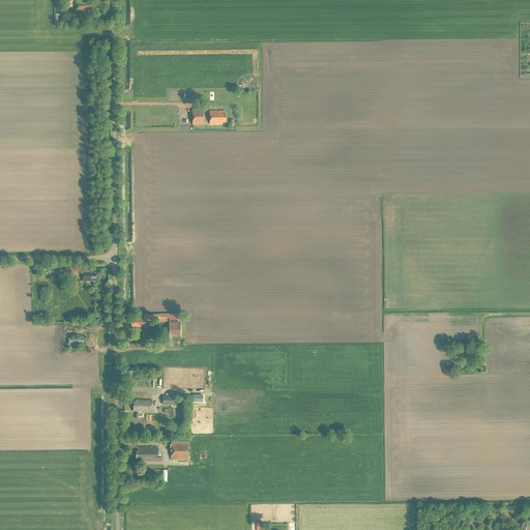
[(92,12),(92,1),(86,1),(85,0),(76,0),(77,12),(92,12)]
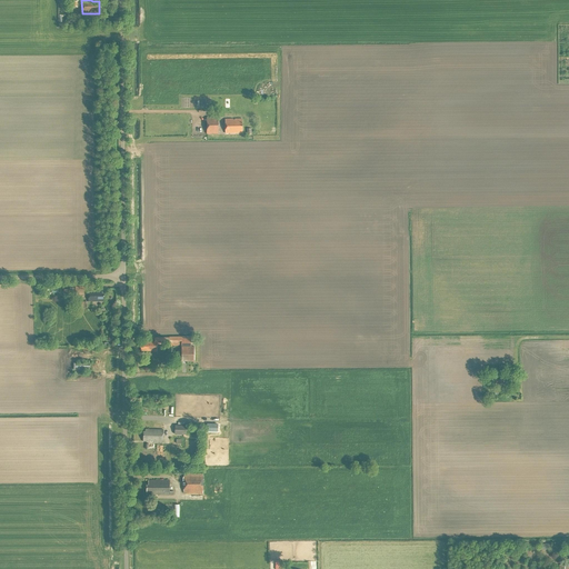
[(207,135),(218,135),(217,117),(207,117),(207,135)]
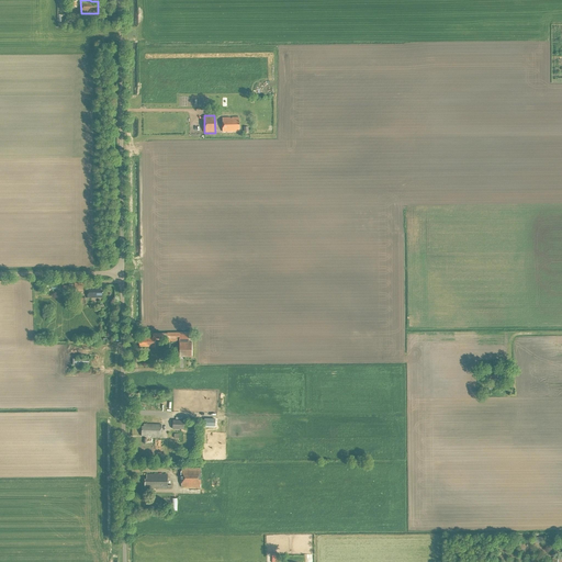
[(223,132),(239,132),(239,117),(222,117),(223,132)]
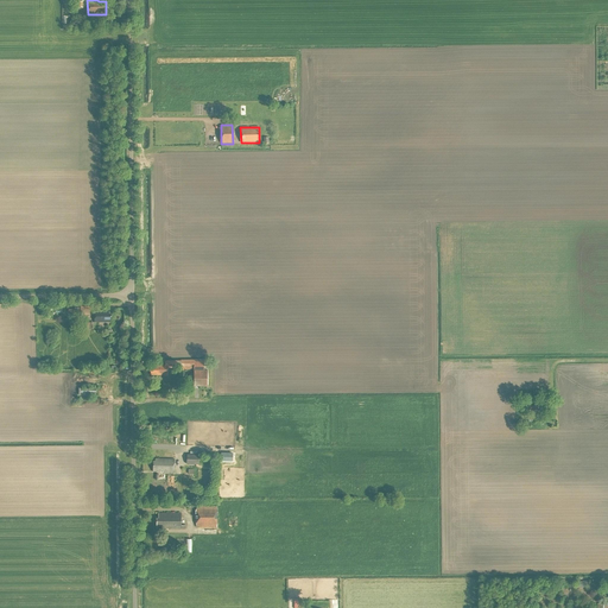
[(81,316),(90,316),(90,305),(81,305),(81,316)]
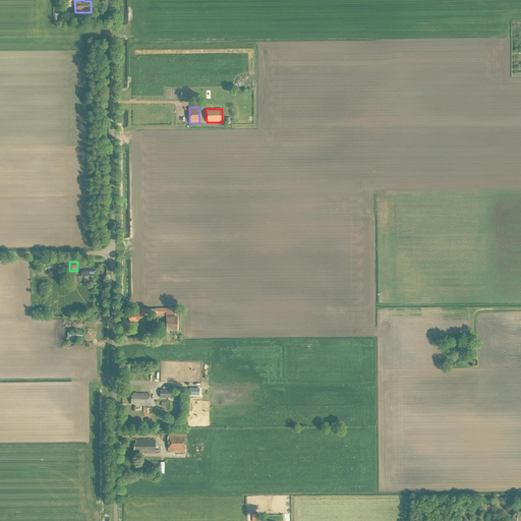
[(95,276),(95,268),(93,268),(93,266),(80,266),(80,276),(95,276)]
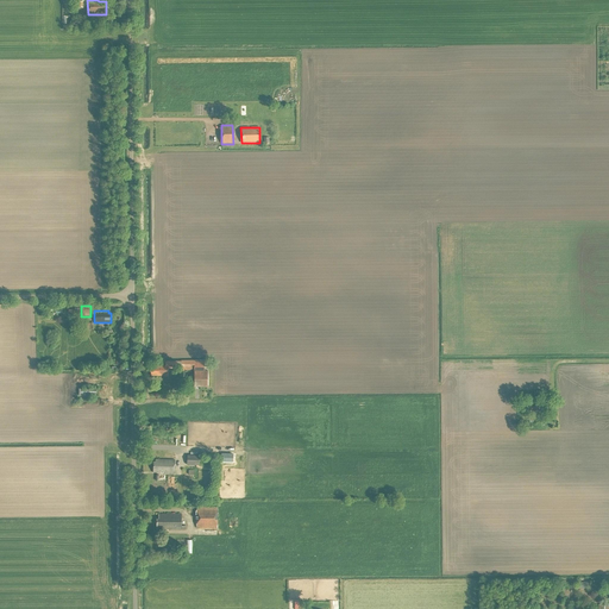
[(154,368),(151,368),(151,376),(164,376),(164,377),(169,377),(169,369),(174,369),(174,366),(181,366),(182,370),(195,370),(195,387),(208,387),(208,370),(205,370),(205,362),(195,362),(195,360),(182,360),(182,362),(165,362),(165,365),(154,365),(154,368)]
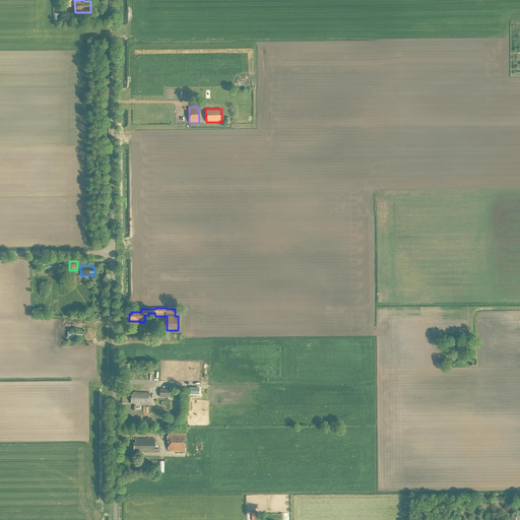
[(461,350),(468,350),(468,343),(454,343),(454,353),(462,353),(461,350)]
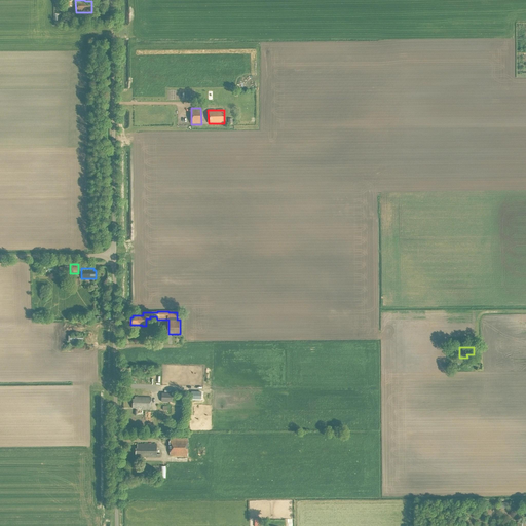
[(141,409),(151,409),(151,397),(135,397),(135,399),(132,399),(133,409),(139,409),(139,408),(141,408),(141,409)]
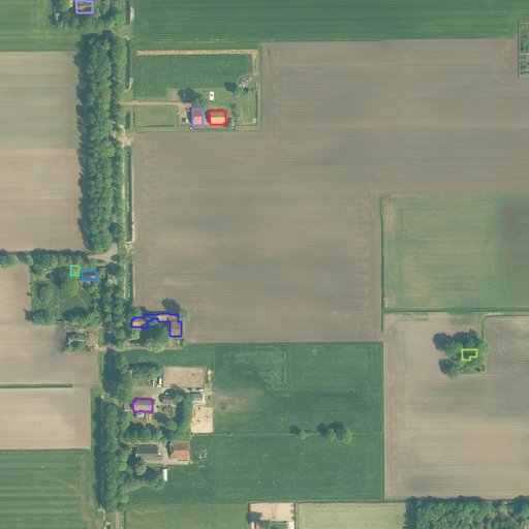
[(170,459),(189,459),(189,440),(170,440),(170,459)]
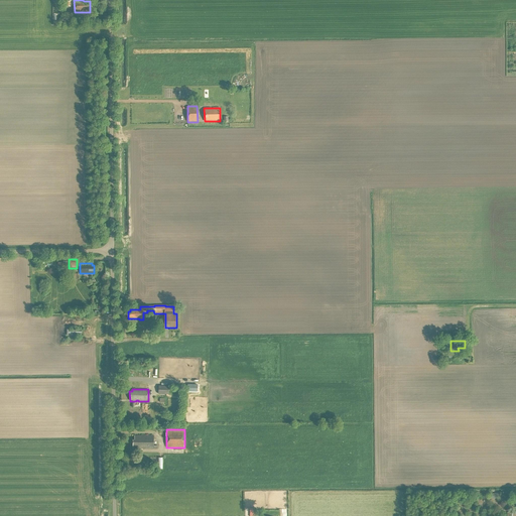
[(133,448),(154,448),(158,448),(158,445),(153,445),(153,435),(134,435),(134,439),(133,439),(133,448)]
